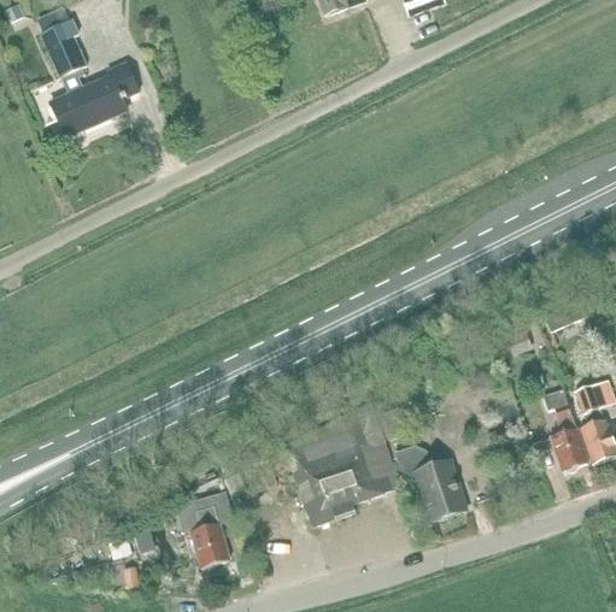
[(318,0),(324,16),(367,0),(318,0)]
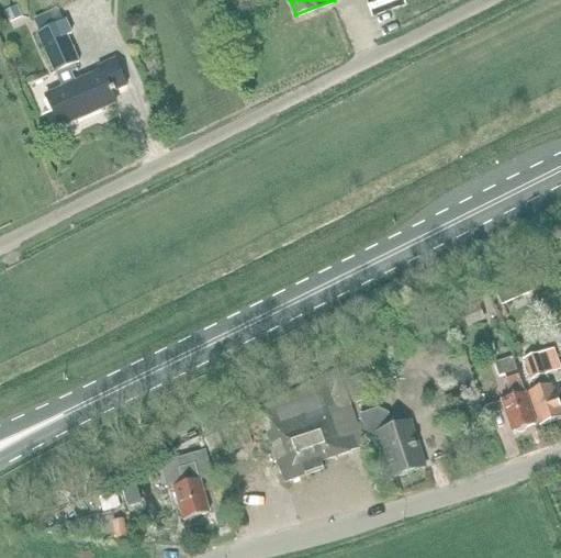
[(404,1),(404,0),(366,0),(371,14),(404,1)]
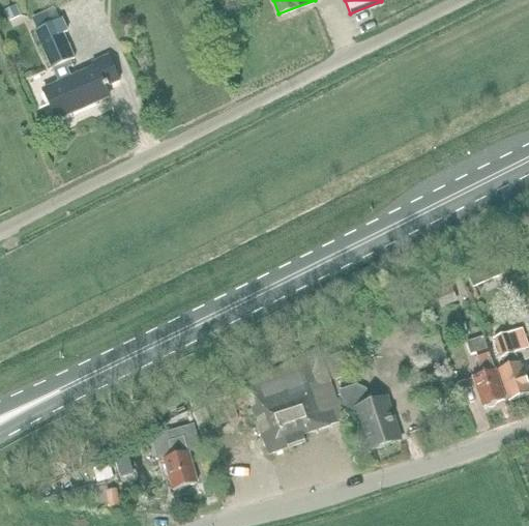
[(15,3),(4,7),(8,17),(19,12),(15,3)]
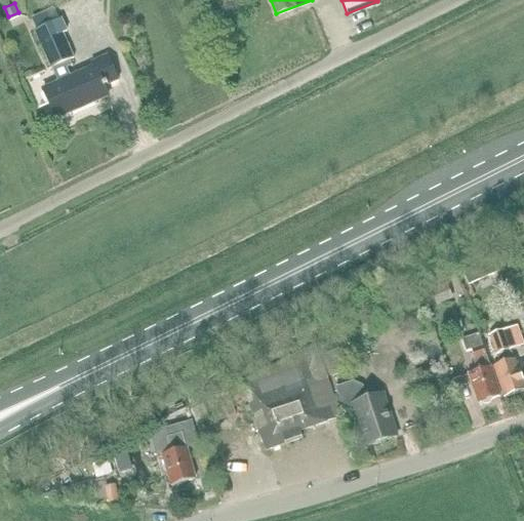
[(73,55),(62,32),(67,29),(62,16),(34,29),(51,66),(51,65),(58,80),(43,87),(54,116),(72,109),(71,107),(90,97),(91,99),(108,92),(104,84),(117,77),(107,53),(91,61),(93,64),(71,75),(67,66),(72,63),(70,57),(73,55)]
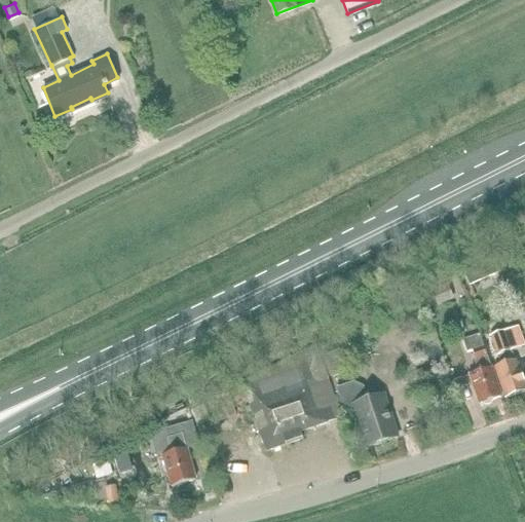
[(478,260),(462,267),(467,281),(483,273),(478,260)]
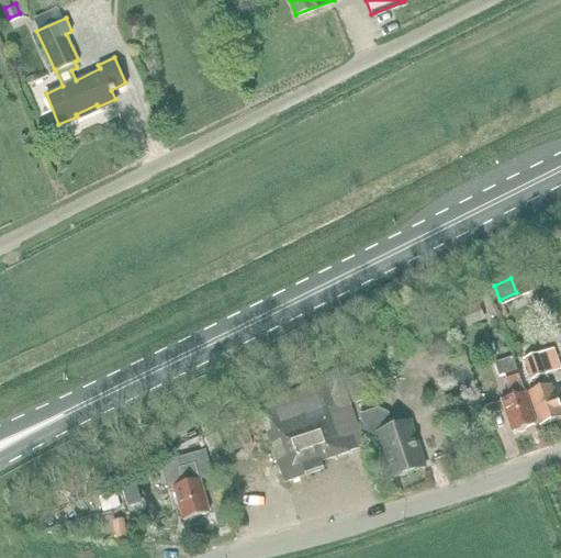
[(478,301),(460,308),(466,320),(482,313),(478,301)]
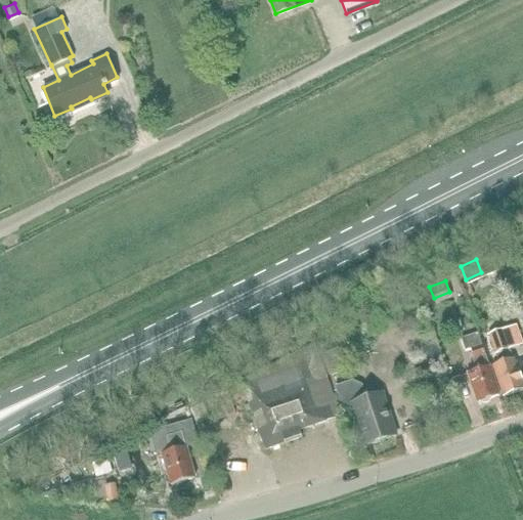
[(515,322),(487,333),(498,361),(492,363),(503,394),(522,387),(522,384),(513,356),(509,347),(522,343),(515,322)]
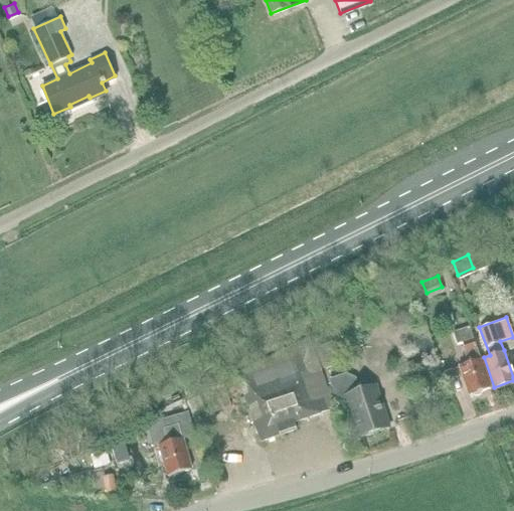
[(490,385),(480,357),(469,325),(452,331),(457,342),(461,340),(465,351),(464,352),(468,362),(459,364),(469,392),(490,385)]
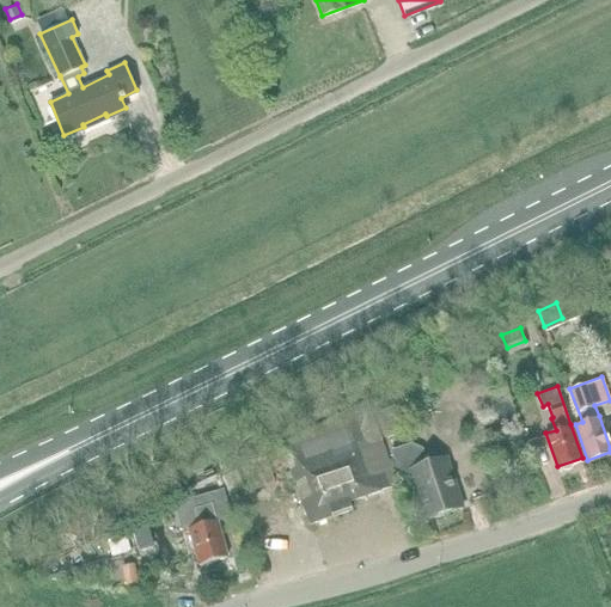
[(350,501),(397,484),(365,399),(280,442),(291,470),(285,471),(287,477),(292,474),(310,521),(352,507),(350,501)]
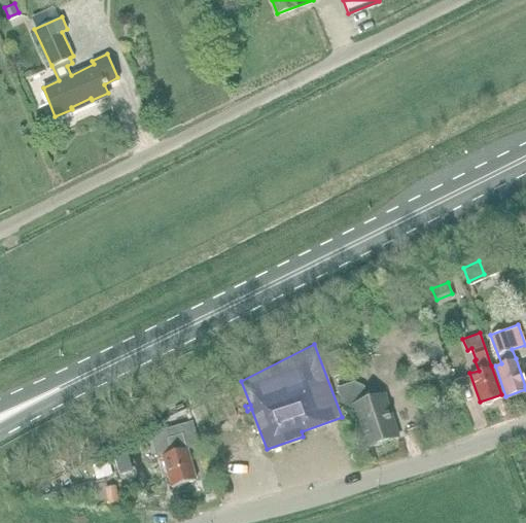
[(344,346),(325,352),(334,375),(351,369),(344,346)]
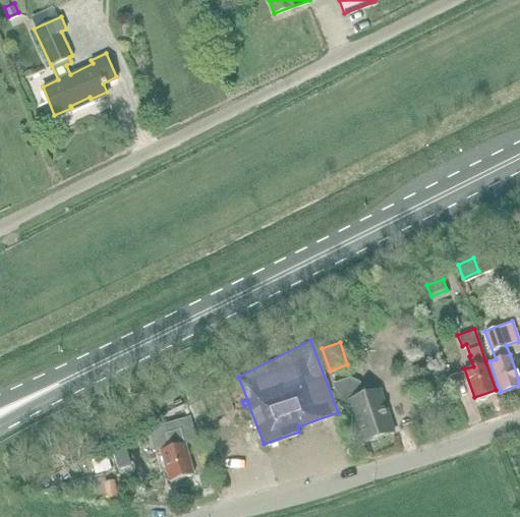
[(423,375),(437,369),(434,360),(420,365),(423,375)]
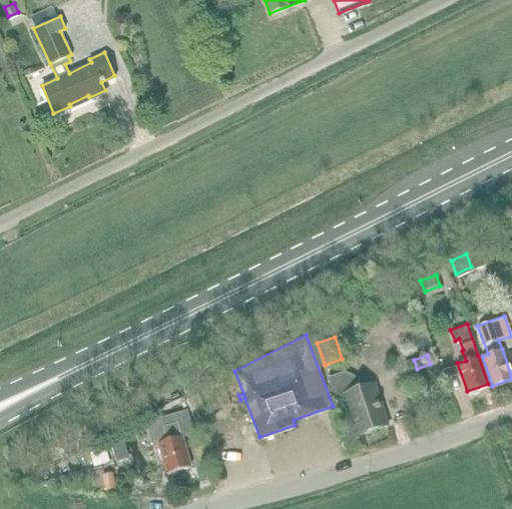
[(328,375),(336,398),(345,395),(358,434),(388,424),(374,383),(360,388),(355,374),(346,369),(328,375)]
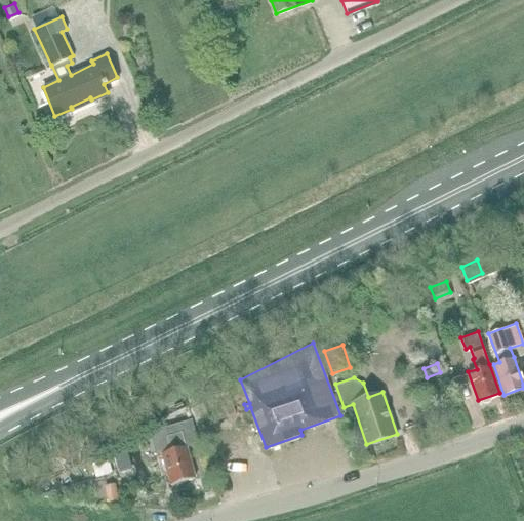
[(203,402),(191,406),(197,422),(208,417),(203,402)]
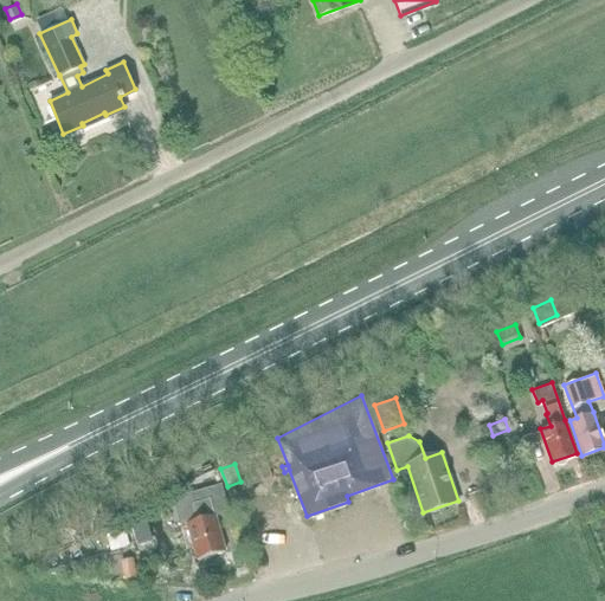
[(224,550),(214,515),(229,510),(220,482),(191,490),(199,518),(187,522),(198,557),(224,550)]
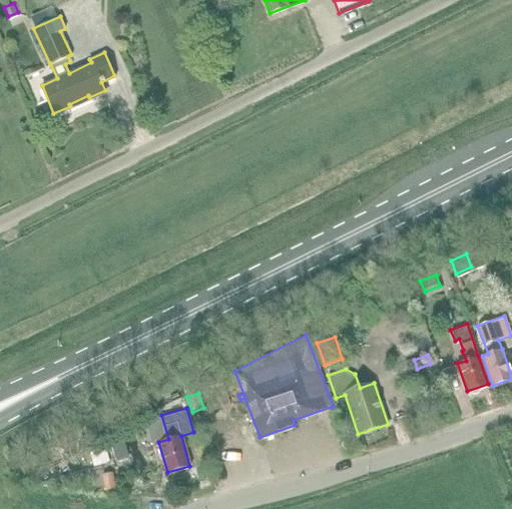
[(110,438),(116,460),(129,456),(122,434),(110,438)]
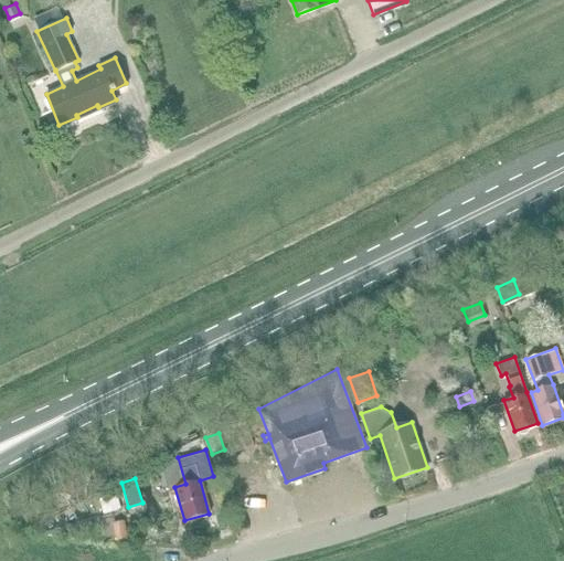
[(113,522),(116,540),(126,538),(123,520),(113,522)]
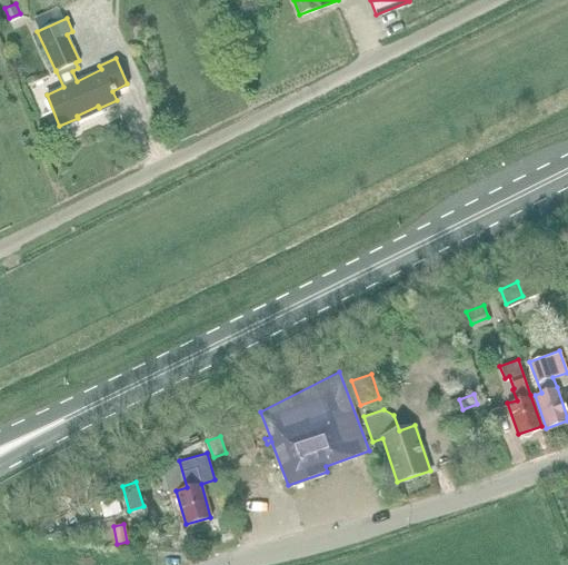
All buildings are outlined.
